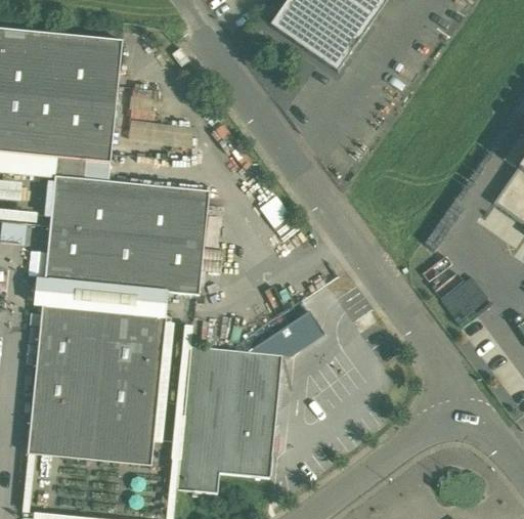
[(285,0),(269,23),(337,70),(386,0),(285,0)]
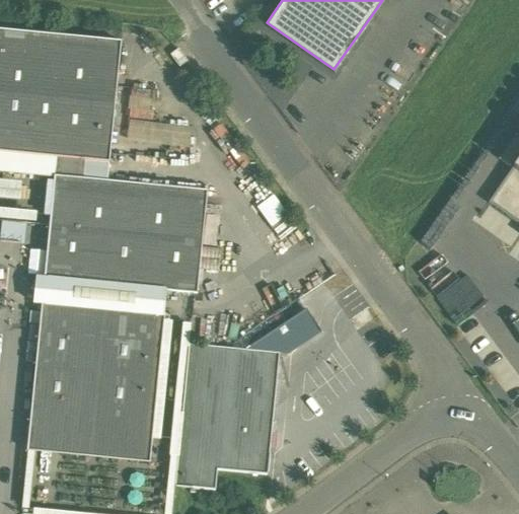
[(121,39),(0,25),(0,149),(55,155),(49,212),(43,276),(34,275),(32,299),(42,300),(28,424),(152,436),(164,312),(163,312),(165,288),(196,291),(206,189),(106,178),(121,39)]
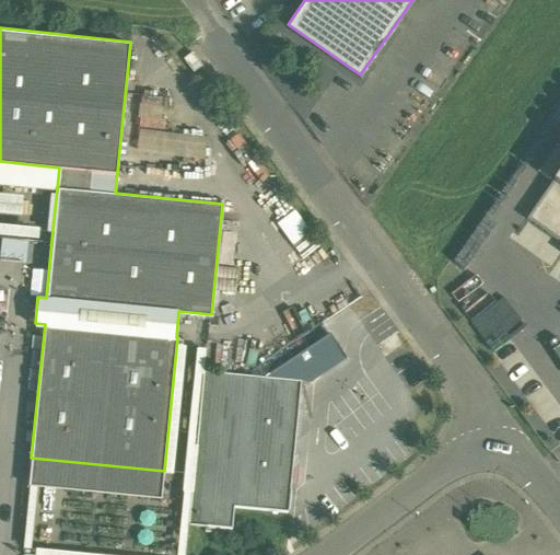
[(202,62),(191,48),(184,55),(194,69),(202,62)]
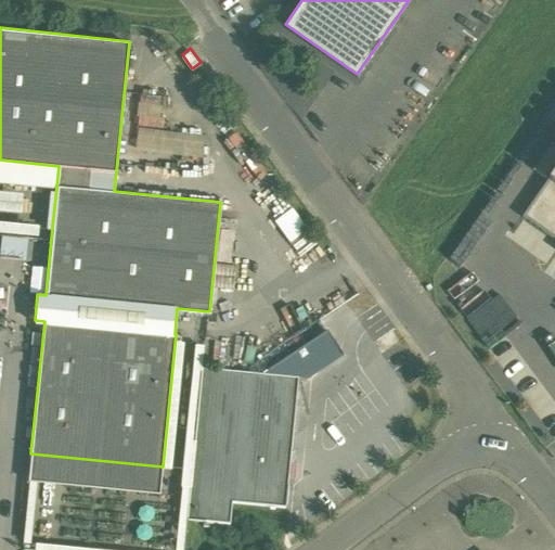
[(554,161),(543,179),(554,187),(554,161)]
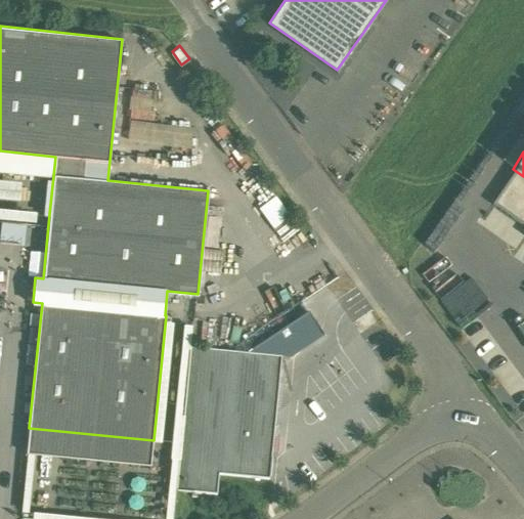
[(523,176),(513,169),(486,207),(523,231),(523,176)]
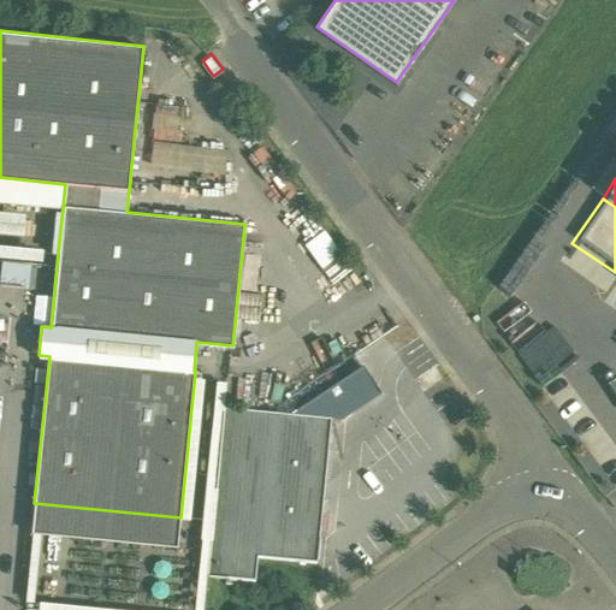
[(19,242),(23,208),(0,206),(0,276),(24,278),(27,256),(39,258),(40,243),(19,242)]
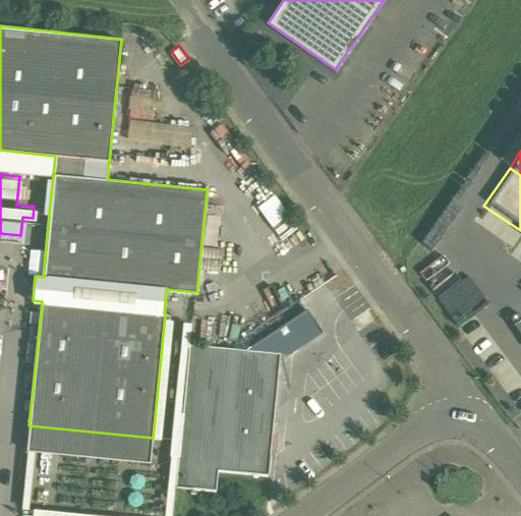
[(306,306),(245,348),(280,351),(288,352),(323,330),(306,306)]
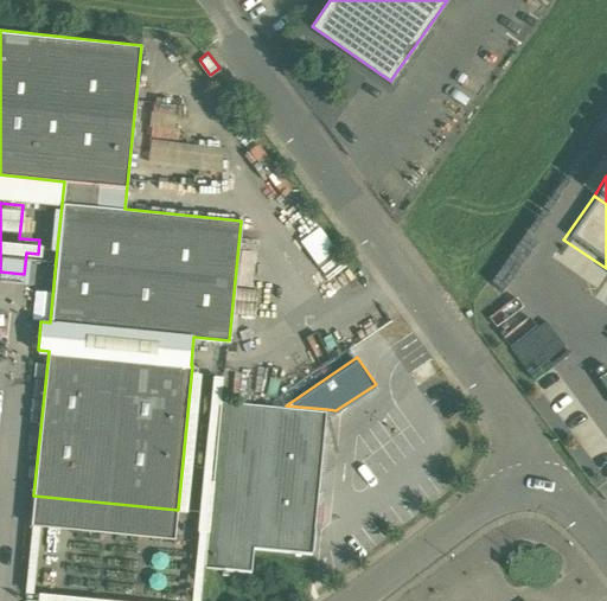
[(286,406),(221,400),(205,566),(251,569),(253,547),(313,551),(326,409),(286,406)]
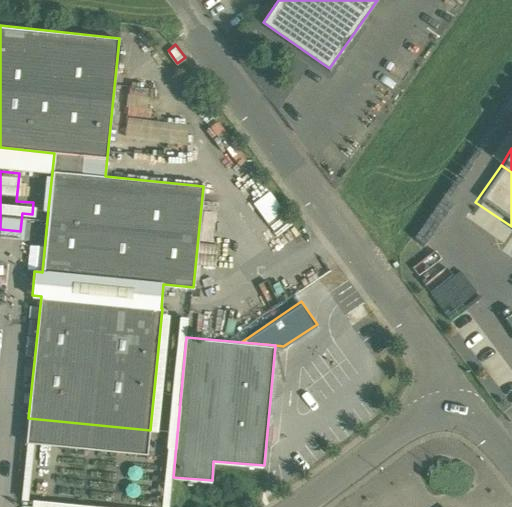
[(150,430),(28,418),(26,442),(148,454),(150,430)]
